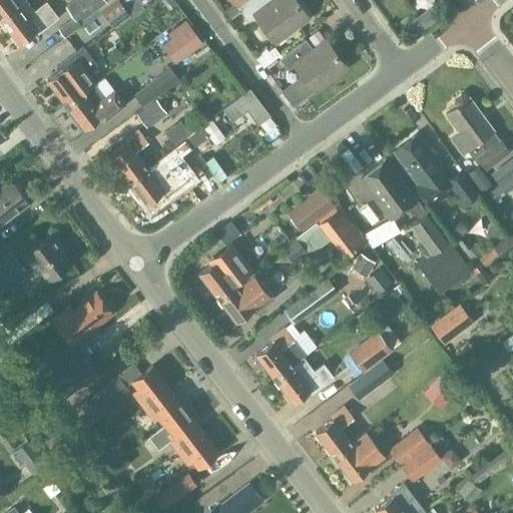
[(0,0),(0,17),(0,18),(23,0),(0,0)]
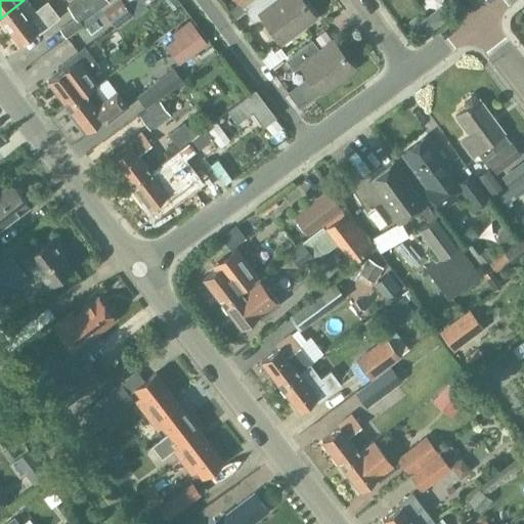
[(28,0),(24,0),(0,18),(20,44),(37,32),(39,34),(60,17),(47,1),(36,10),(28,0)]
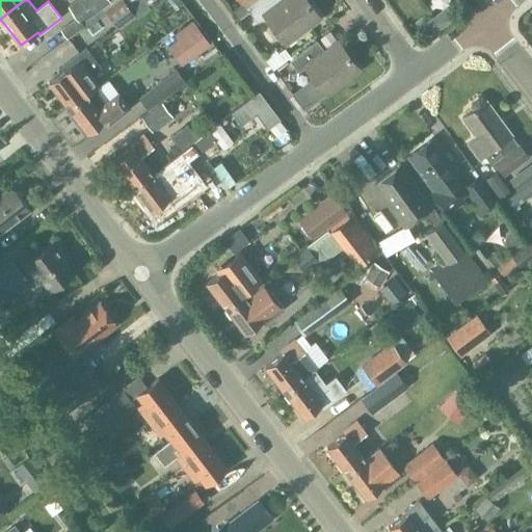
[(77,18),(60,30),(68,38),(85,25),(82,21),(110,0),(75,0),(68,5),(77,18)]
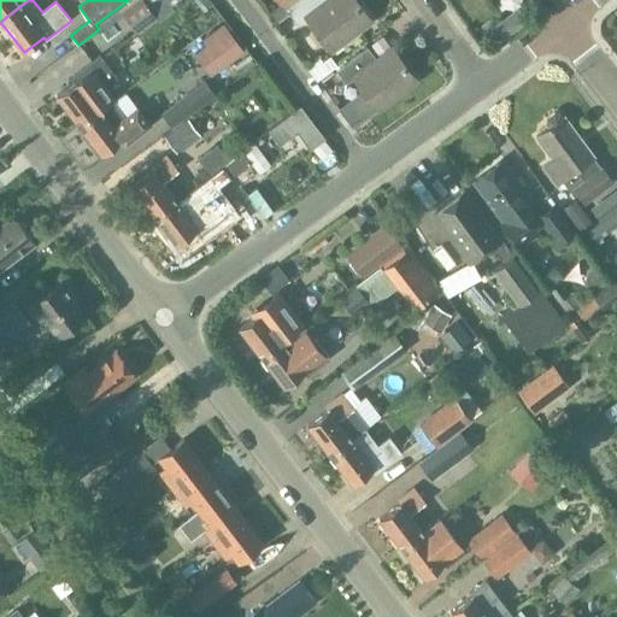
[(136,0),(122,12),(136,33),(157,17),(144,0),(136,0)]
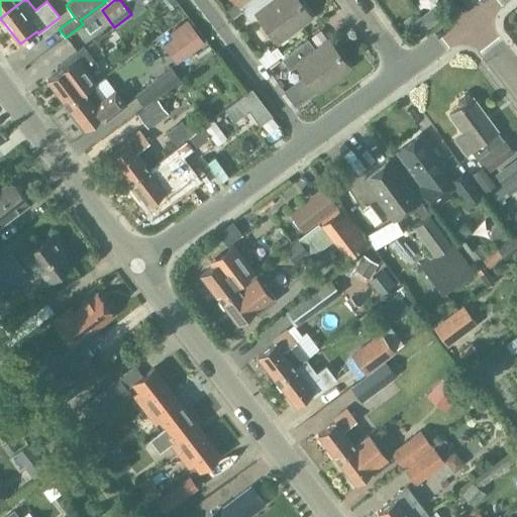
[(311,17),(299,0),(251,0),(239,9),(247,18),(255,12),(278,42),(311,17)]
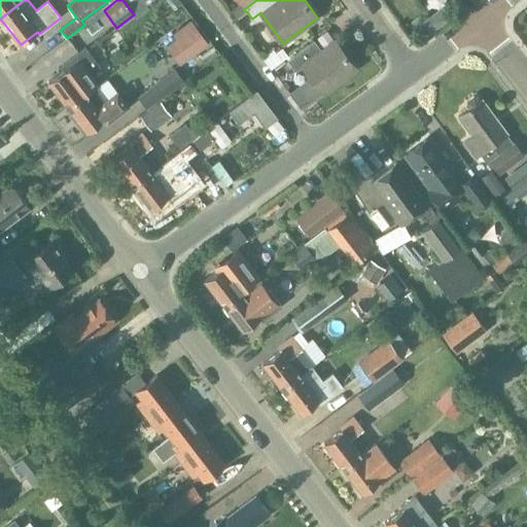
[(240,6),(230,14),(236,21),(245,13),(240,6)]
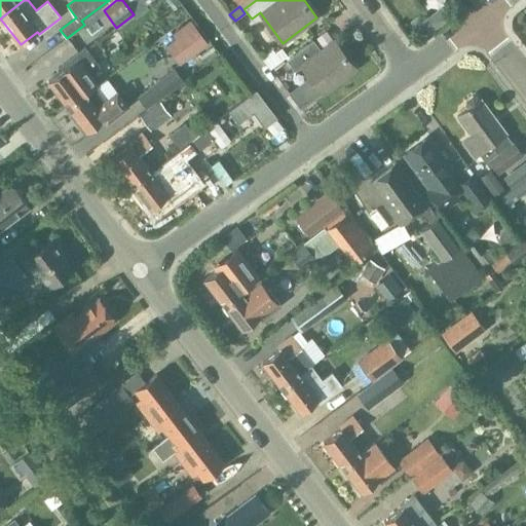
[(205,45),(187,21),(171,34),(176,41),(165,48),(179,66),(205,45)]
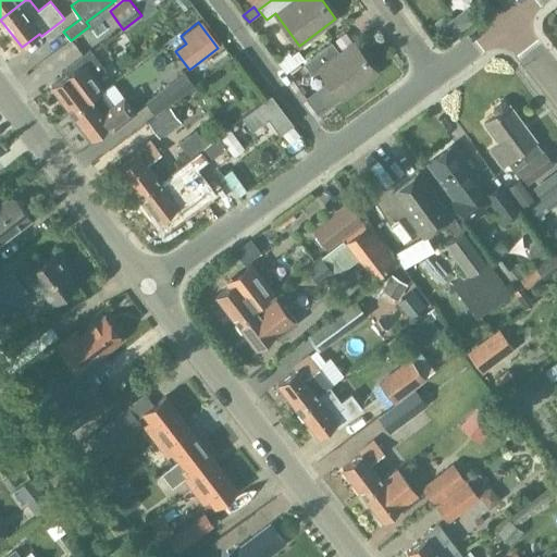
[(333,44),(304,64),(312,75),(320,70),(342,99),(376,73),(355,42),(339,53),(333,44)]
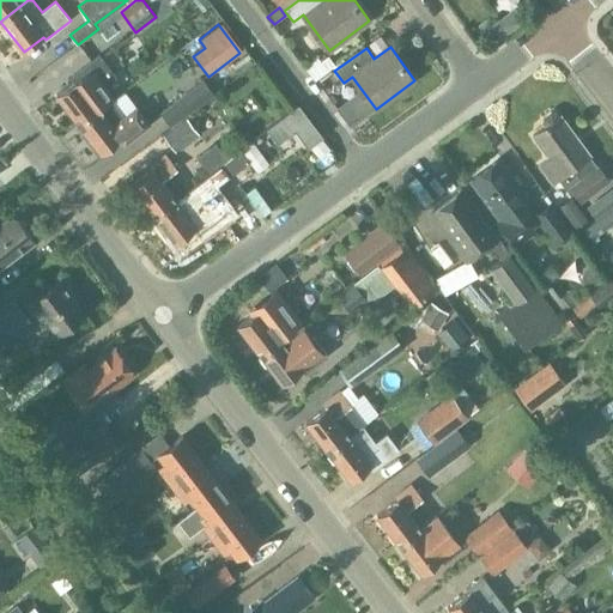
[(72,74),(76,80),(56,95),(79,125),(114,97),(107,86),(117,78),(101,54),(72,74)]
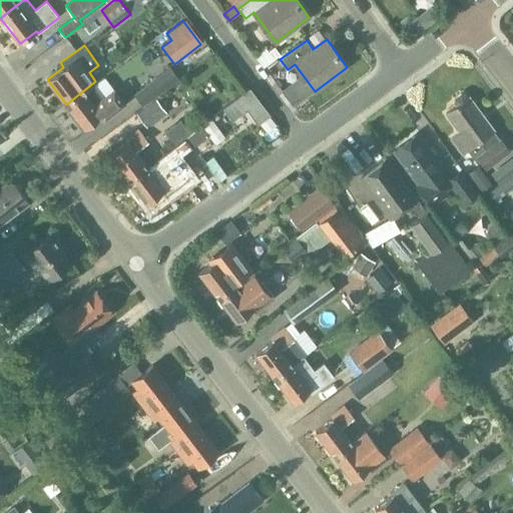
[(262,64),(264,66),(276,57),(270,50),(265,50),(255,56),(262,64)]
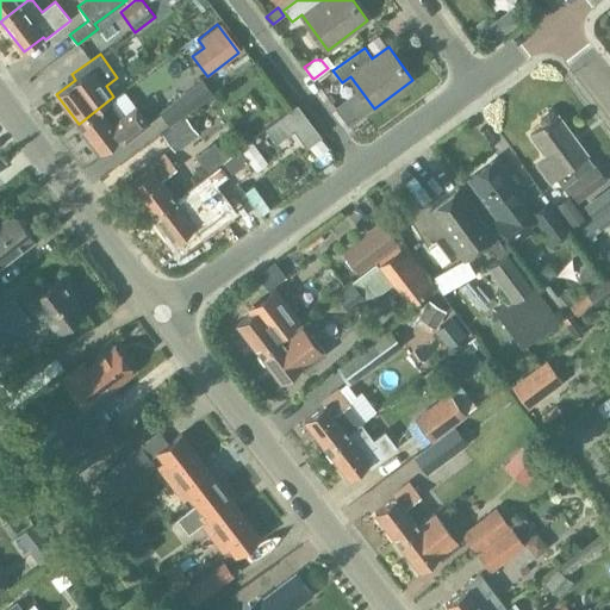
[(213,94),(203,80),(160,112),(170,126),(213,94)]
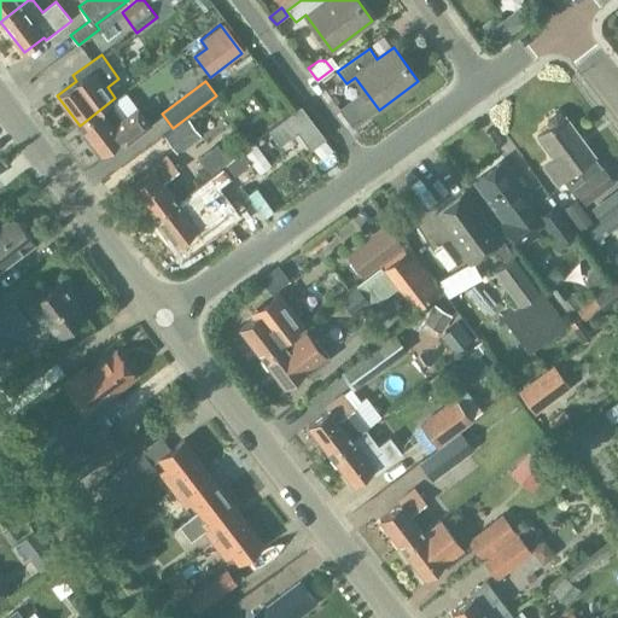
[(116,99),(115,98),(80,126),(103,155),(121,140),(124,146),(153,124),(139,105),(124,116),(114,101),(116,99)]
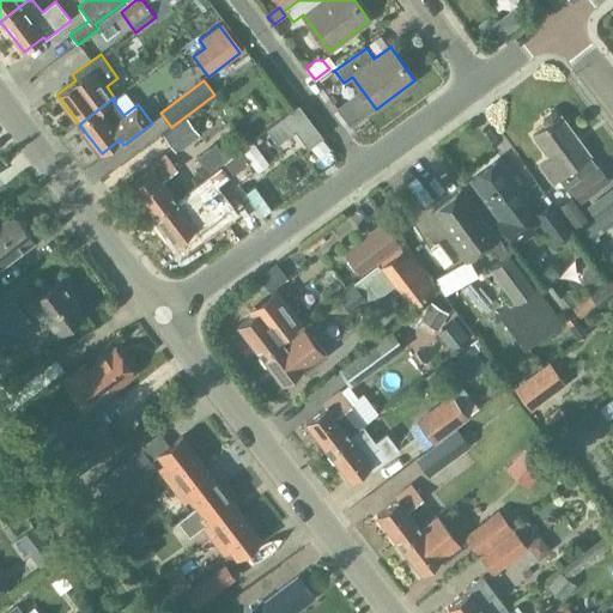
[(347,110),(358,128),(370,121),(359,103),(347,110)]
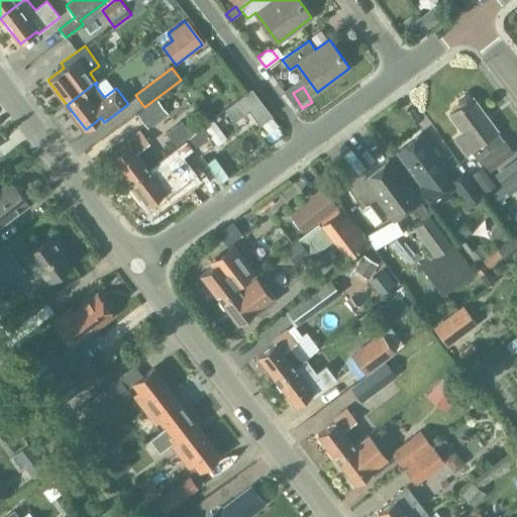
[(251,90),(224,111),(233,123),(248,112),(260,127),(272,117),(251,90)]
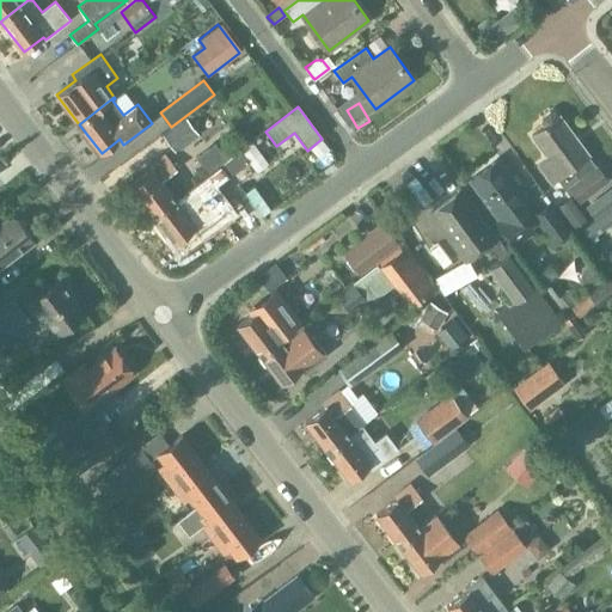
[(543,122),(545,126),(532,135),(549,157),(538,165),(551,183),(570,169),(579,178),(568,187),(580,203),(609,181),(597,165),(595,165),(588,155),(560,116),(557,116),(555,112),(550,111),(543,117),(543,122)]
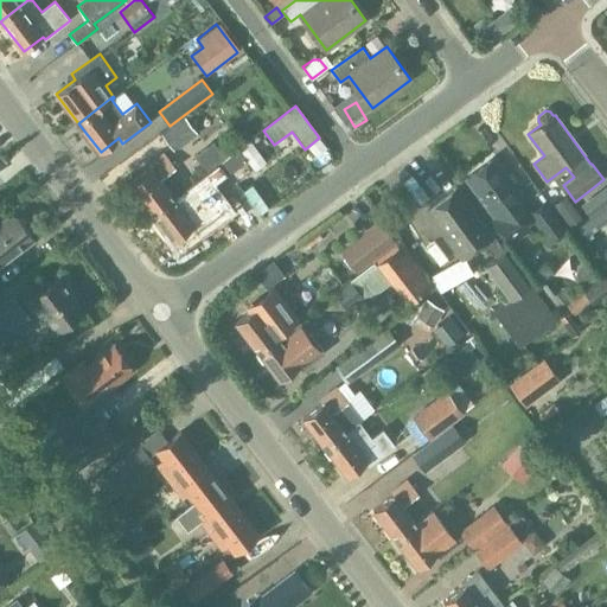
[(197,134),(185,116),(161,134),(173,152),(197,134)]
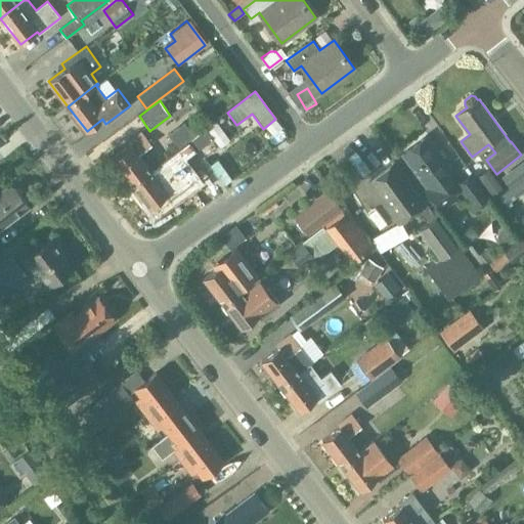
[(181,120),(168,130),(176,142),(190,132),(181,120)]
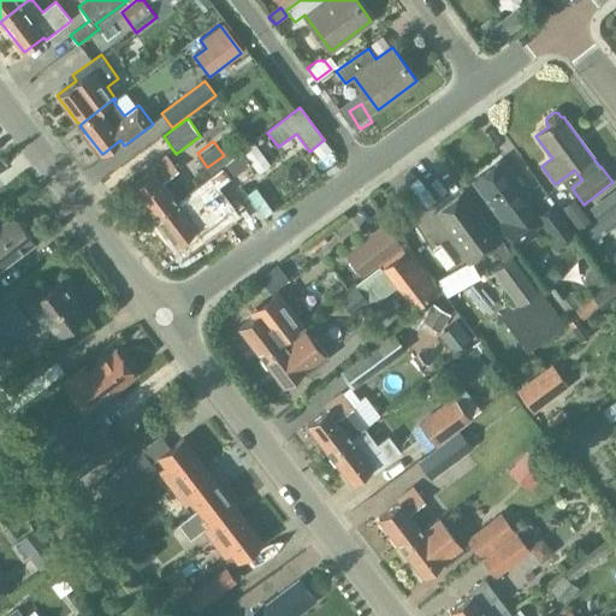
[(146,169),(149,173),(132,187),(154,215),(176,200),(161,182),(178,170),(167,153),(146,169)]
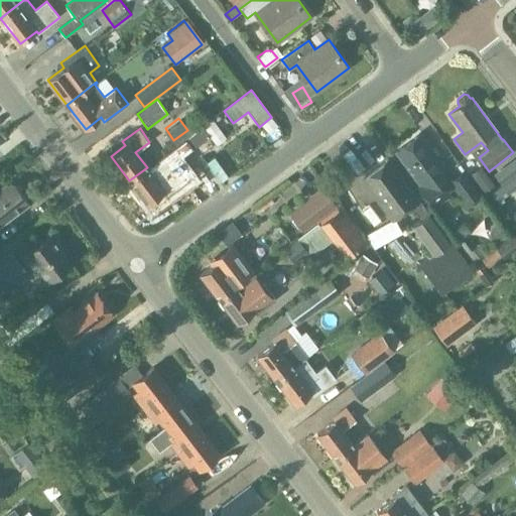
[(200,128),(188,137),(200,150),(189,158),(198,169),(208,162),(209,164),(220,155),(200,128)]
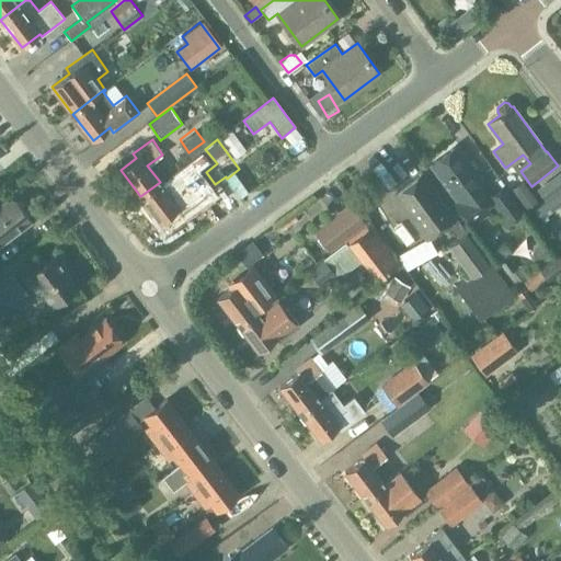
[(492,212),(476,190),(485,183),(459,146),(432,165),(458,203),(454,206),(470,227),(492,212)]
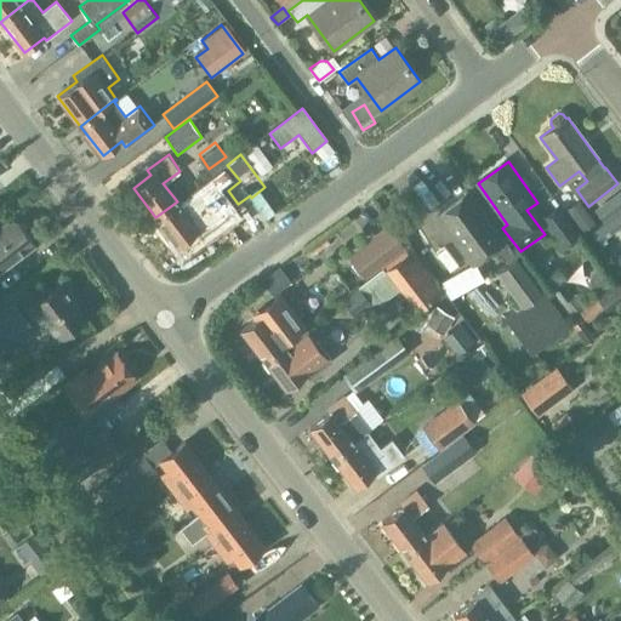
[(410,181),(427,201),(436,195),(419,175),(410,181)]
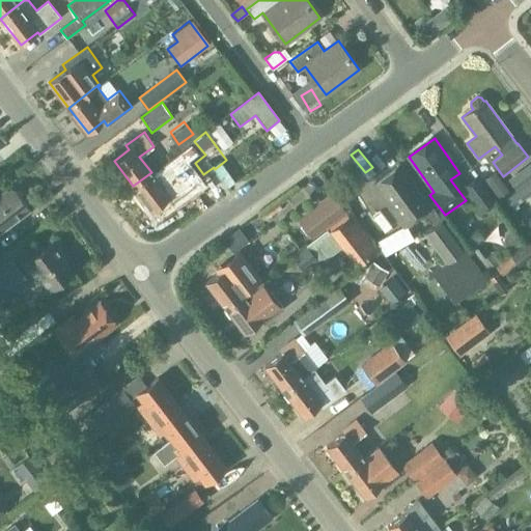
[(440,219),(431,206),(399,164),(372,184),(404,226),(416,218),(425,231),(423,232),(445,262),(431,272),(453,304),(487,280),(443,216),(440,219)]
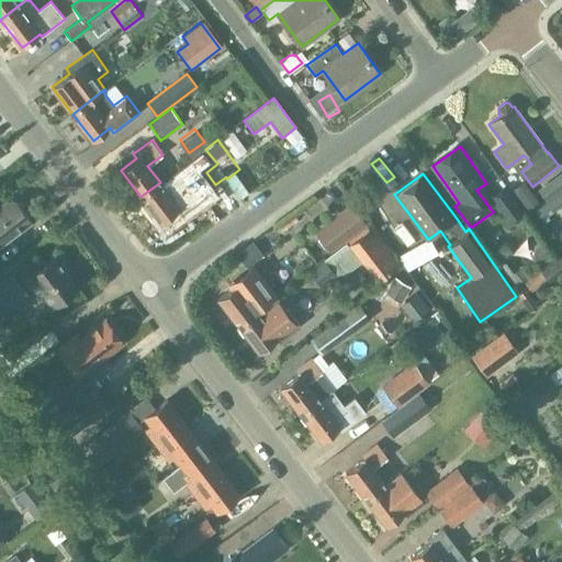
[(160,182),(141,197),(161,224),(180,210),(182,214),(199,201),(187,187),(172,199),(160,182)]
